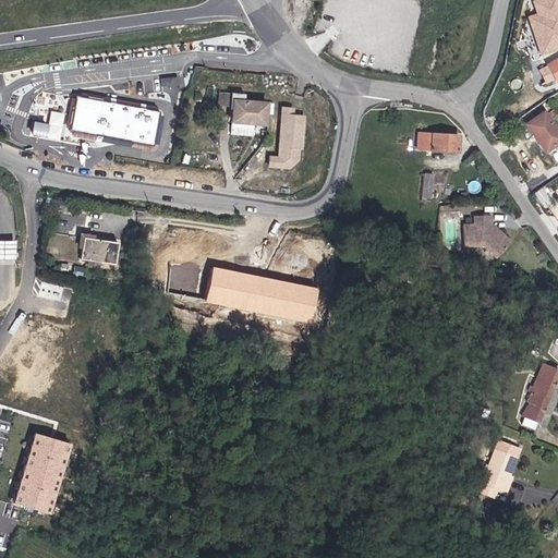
[(523,17),(536,57),(557,49),(557,0),(531,0),(528,1),(532,14),(523,17)]
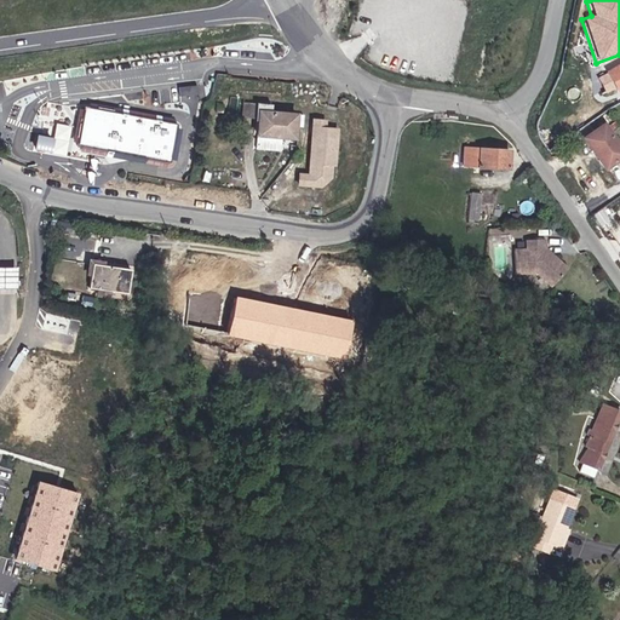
[(619,63),(607,72),(619,91),(619,90),(619,63)]
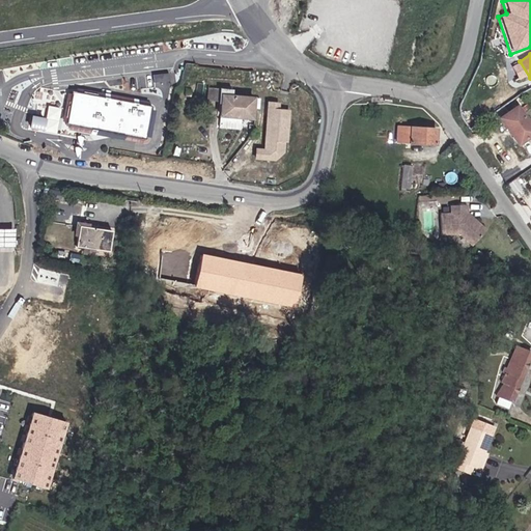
[(234,89),(211,87),(210,100),(221,101),(220,115),(254,118),(256,98),(234,95),(234,89)]
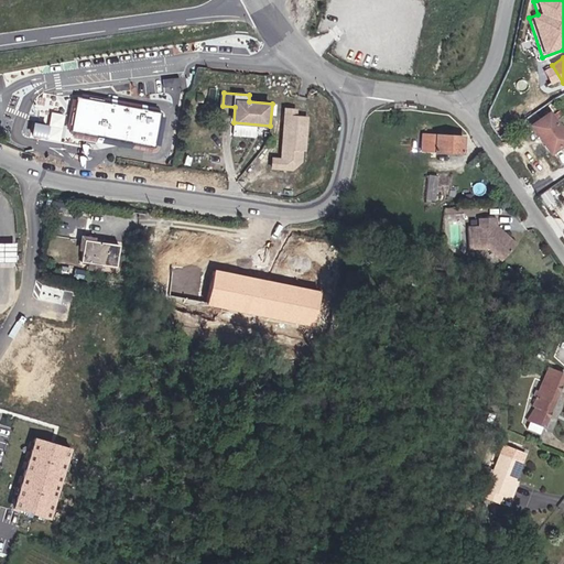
[(163,112),(79,98),(74,131),(158,147),(163,112)]
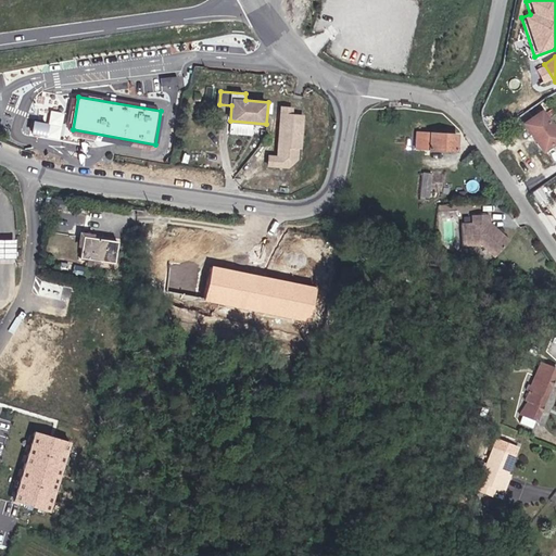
[(268,153),(267,166),(290,168),(300,160),(300,149),(303,149),(306,114),(294,113),(295,106),(282,105),(280,122),(279,122),(276,154),(268,153)]
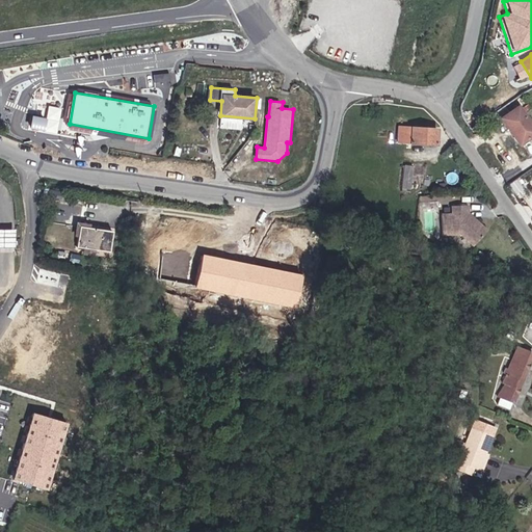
[(48,105),(45,130),(57,132),(60,107),(48,105)]
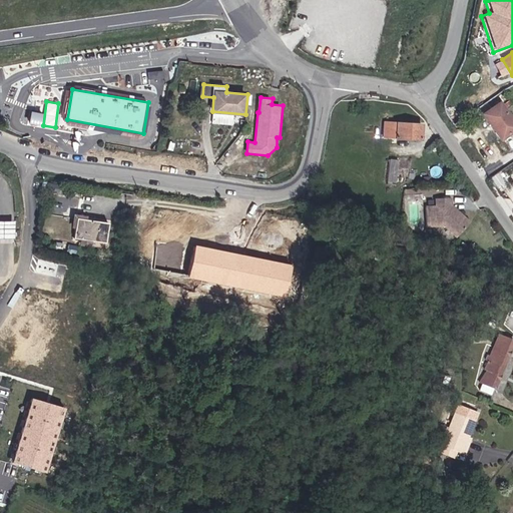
[(512,117),(502,101),(483,112),(502,142),(512,135),(512,117)]
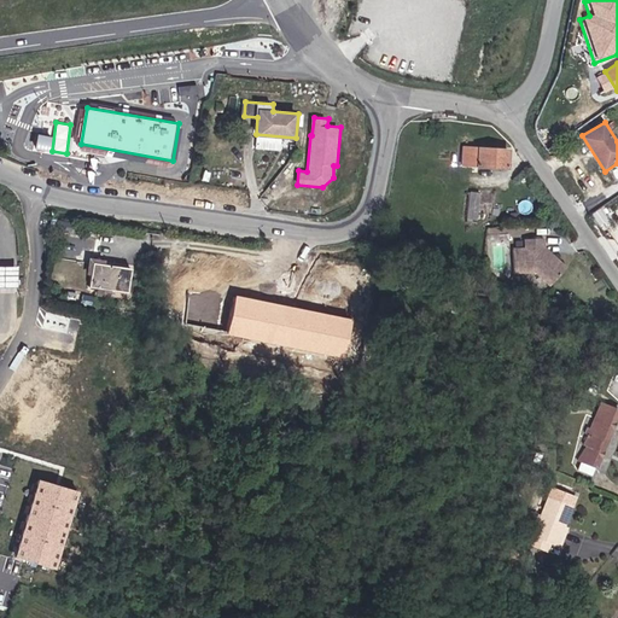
[(33,133),(30,149),(50,151),(52,135),(33,133)]
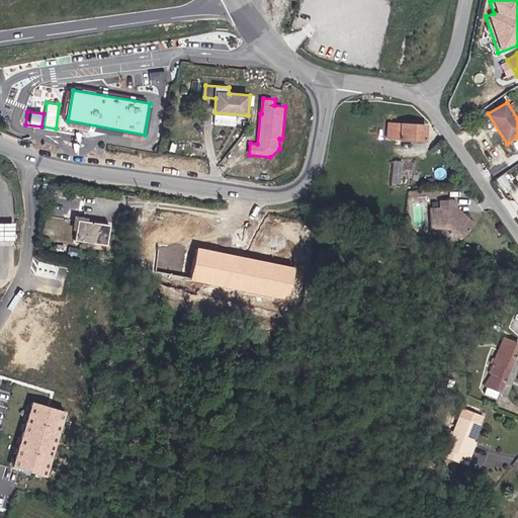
[(429,125),(389,122),(389,140),(429,143),(429,125)]
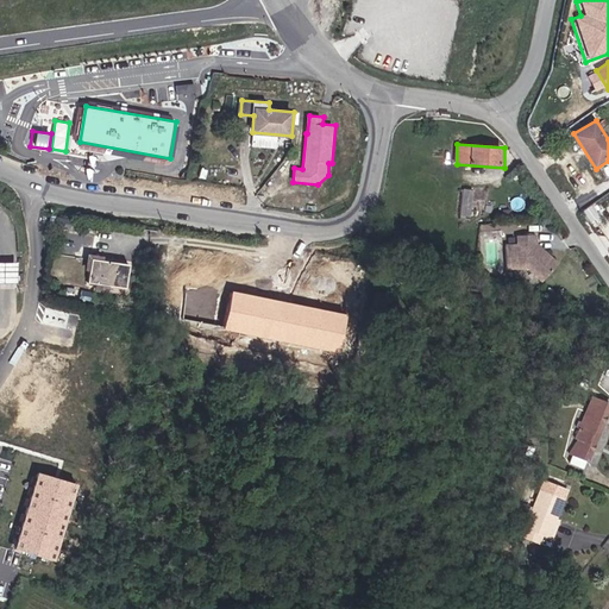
[(471,217),(473,188),(463,188),(460,217),(471,217)]
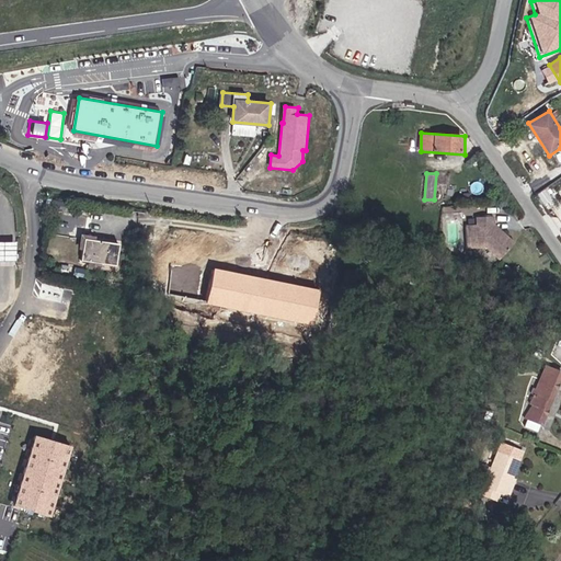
[(478,225),(467,226),(468,247),(488,245),(501,258),(515,242),(495,225),(494,218),(479,217),(478,225)]
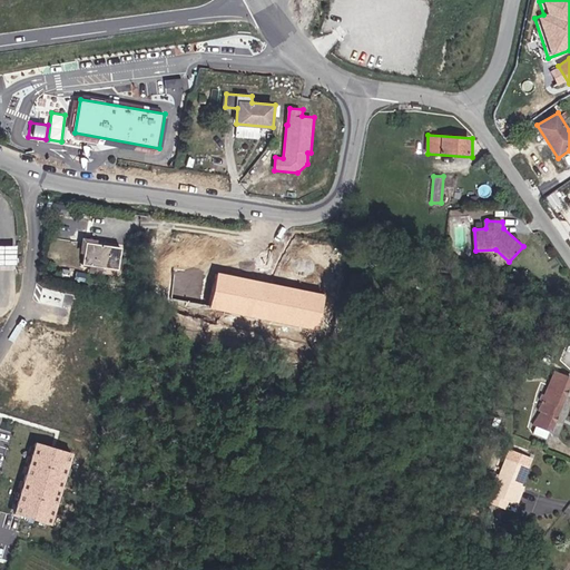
[(121,248),(86,243),(84,264),(118,269),(121,248)]
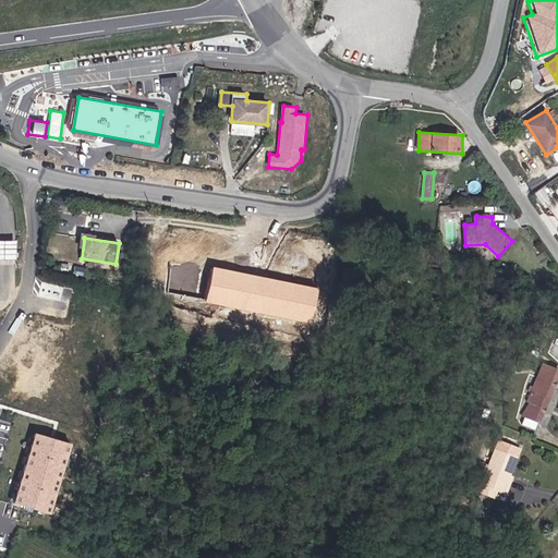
[(0,258),(16,259),(16,242),(0,241),(0,258)]
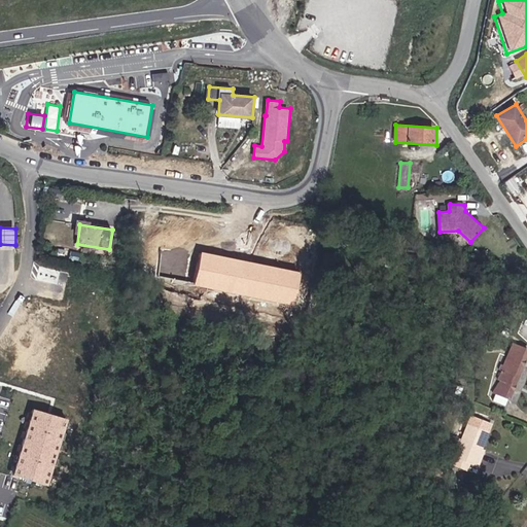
[(300,274),(203,253),(197,283),(293,304),(300,274)]
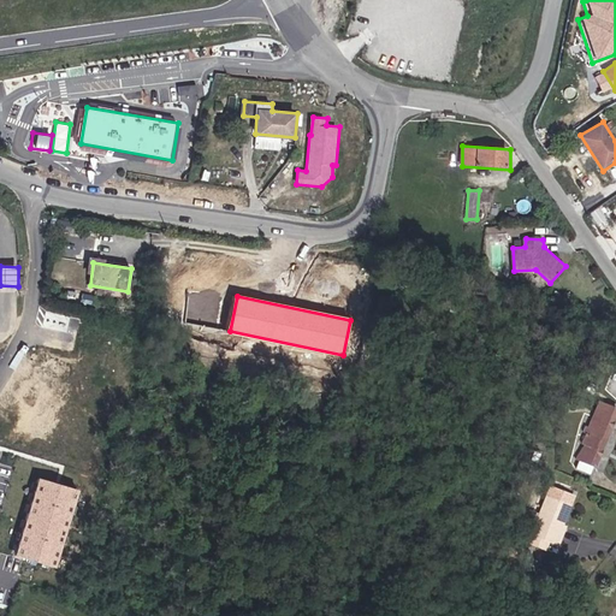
[(615,420),(615,407),(600,402),(576,460),(597,468),(615,420)]
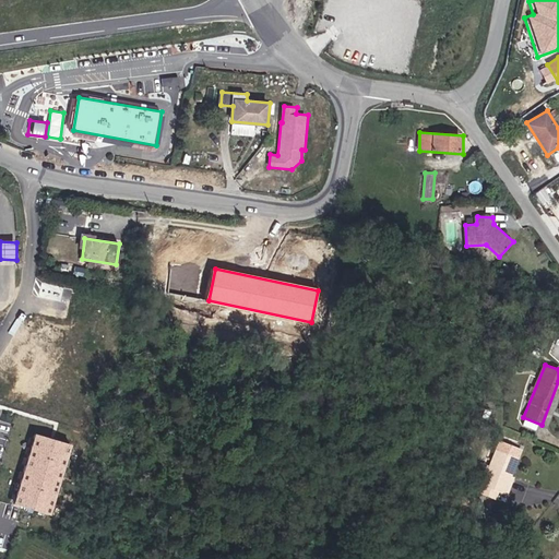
[(47,513),(66,441),(28,431),(10,503),(47,513)]
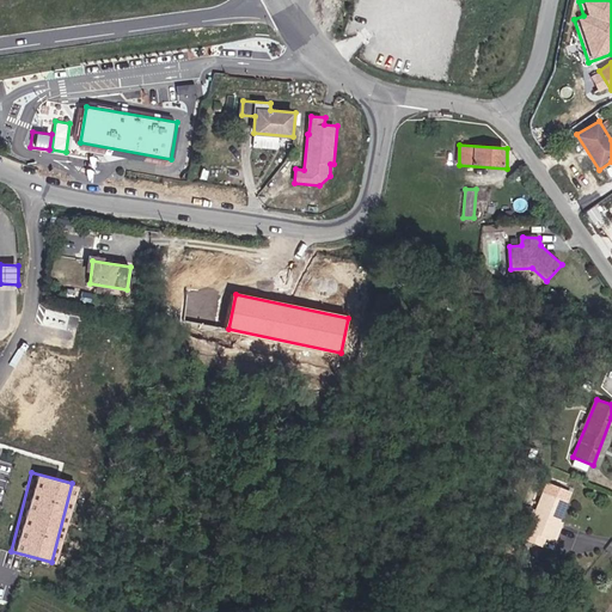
[(574,495),(546,483),(526,540),(543,546),(548,539),(558,544),(574,495)]
